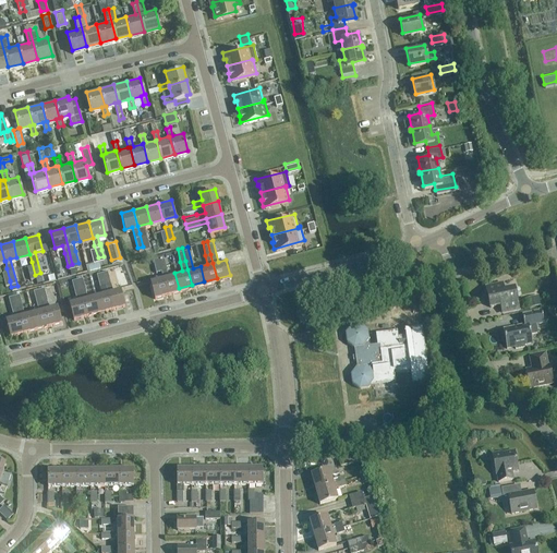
[(174,273),(168,275),(162,253),(157,254),(160,267),(162,276),(167,291),(179,288),(174,273)]
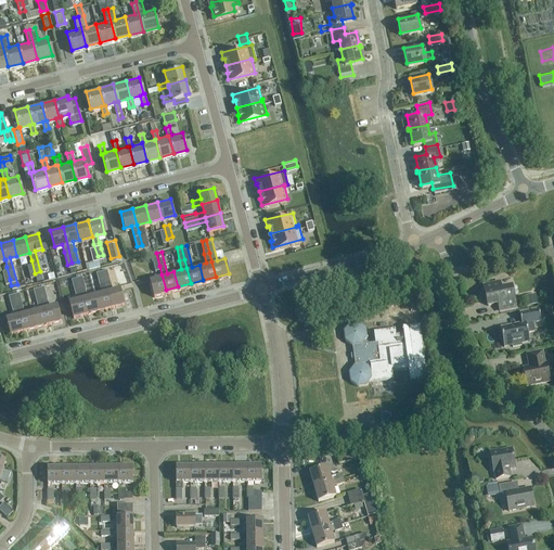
[(159,266),(156,253),(151,254),(154,267),(159,266)]
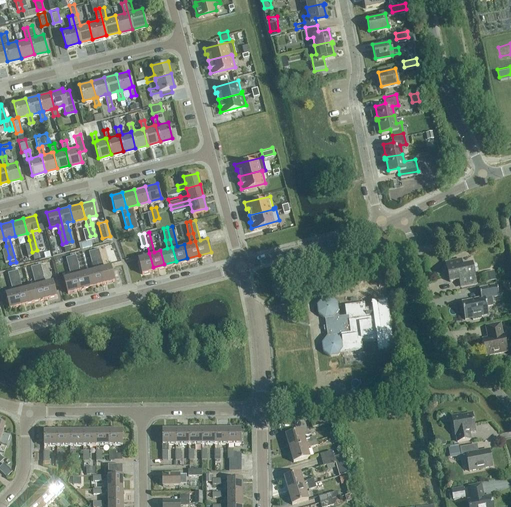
[(4,259),(9,258),(9,257),(6,246),(1,247),(4,259)]
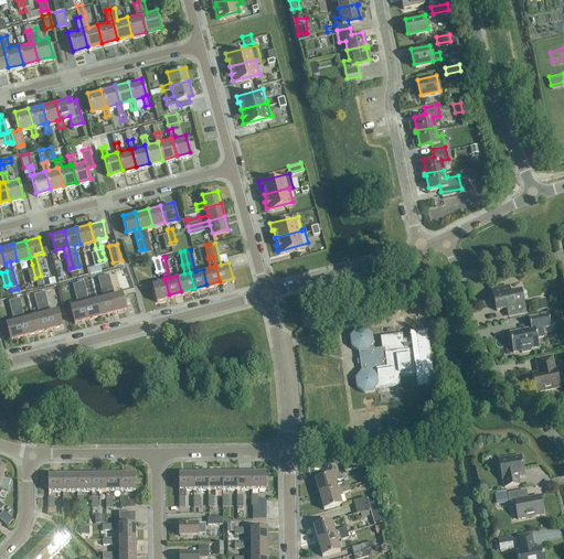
[(108,294),(112,310),(125,307),(120,290),(114,292),(108,271),(103,272),(106,286),(108,294)]
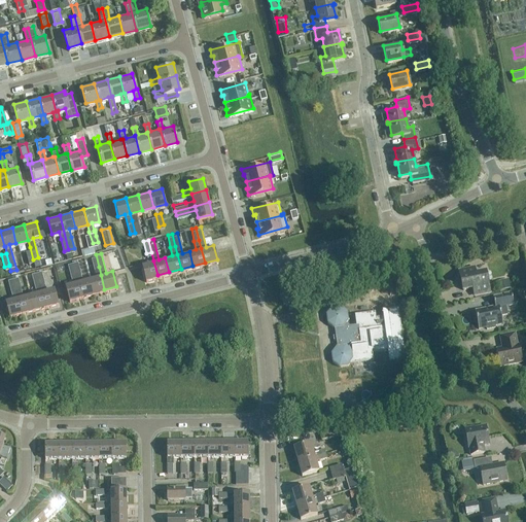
[(93,292),(104,289),(101,275),(99,267),(96,254),(91,255),(96,276),(89,278),(93,292)]
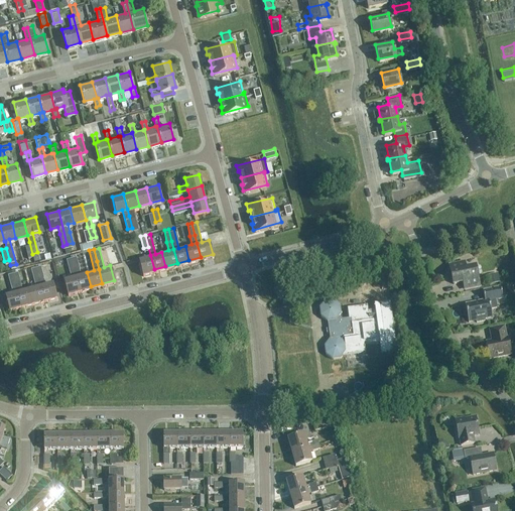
[(76,253),(71,255),(74,266),(73,266),(75,275),(79,289),(91,286),(87,272),(81,273),(76,253)]
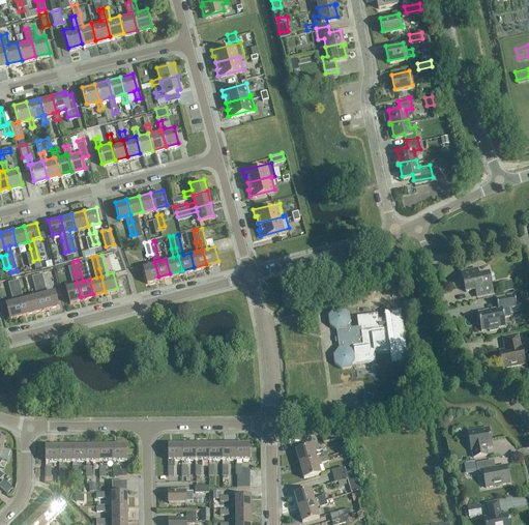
[(68,300),(81,297),(77,283),(75,273),(76,273),(72,262),(67,263),(70,275),(72,284),(65,286),(68,300)]
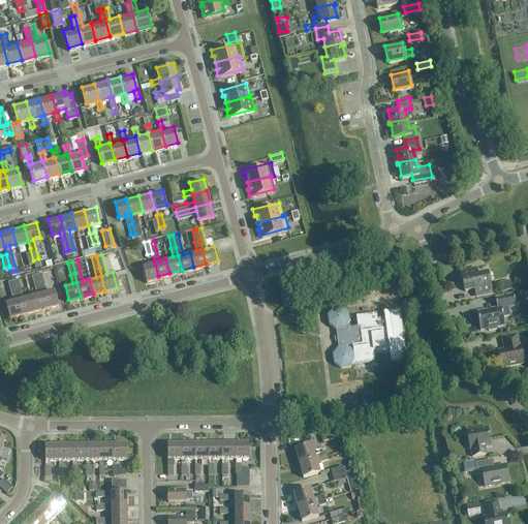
[(146,279),(158,276),(154,262),(142,265),(146,279)]
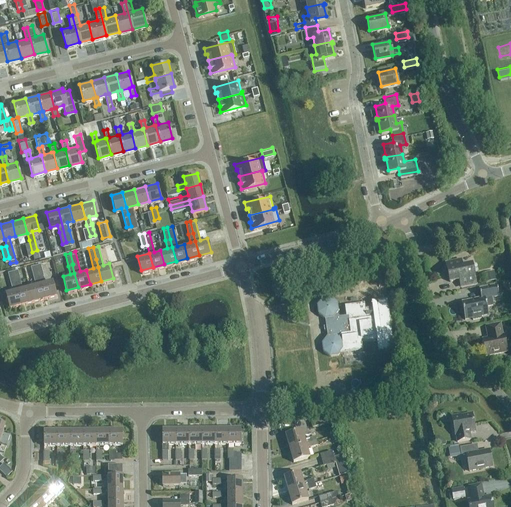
[(461,263),(459,257),(445,260),(449,278),(458,276),(460,283),(474,280),(471,261),(461,263)]
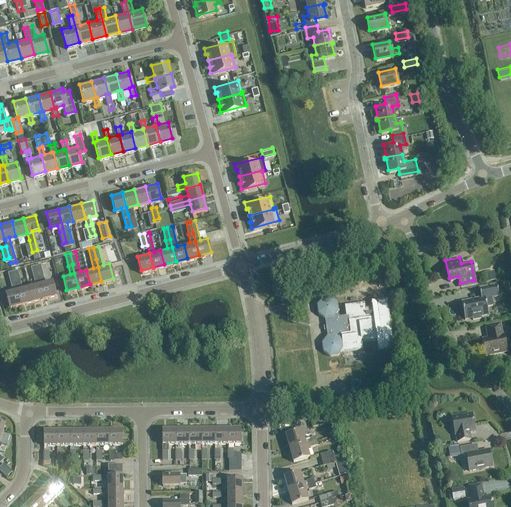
[(40,261),(35,262),(40,282),(44,296),(55,293),(51,279),(45,280),(40,261)]
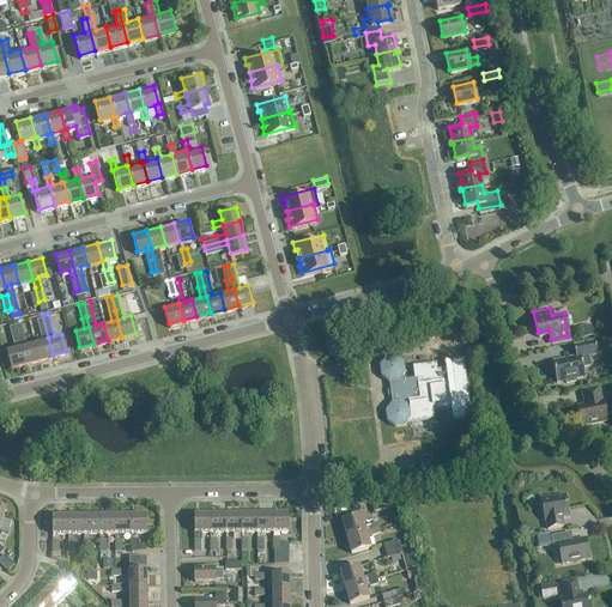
[(42,339),(34,341),(38,358),(53,354),(48,338),(42,314),(36,315),(42,339)]
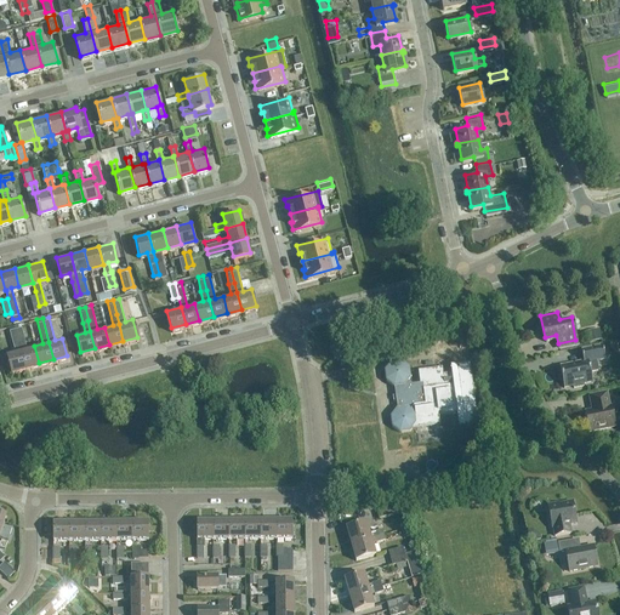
[(20,324),(13,325),(21,349),(24,366),(39,363),(34,346),(26,347),(20,324)]
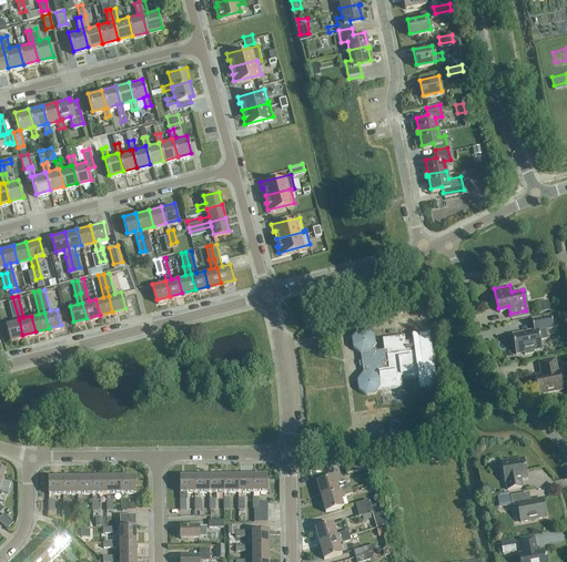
[(549,306),(547,296),(535,298),(537,308),(549,306)]
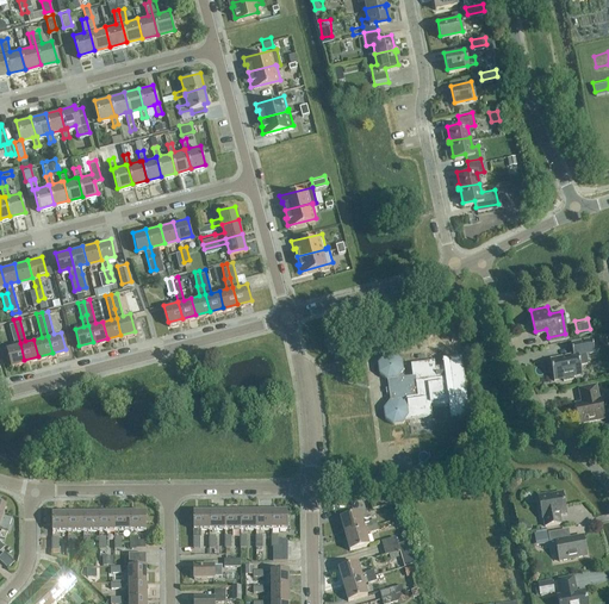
[(14,344),(6,347),(11,363),(24,360),(20,343),(13,319),(8,321),(14,344)]
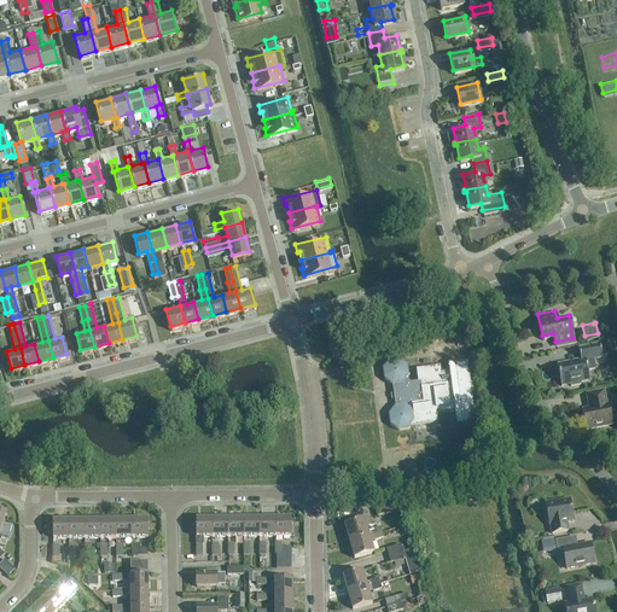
[(570,382),(580,379),(580,377),(588,376),(587,365),(593,363),(592,355),(601,353),(598,339),(577,344),(580,355),(556,360),(560,382),(569,379),(570,382)]
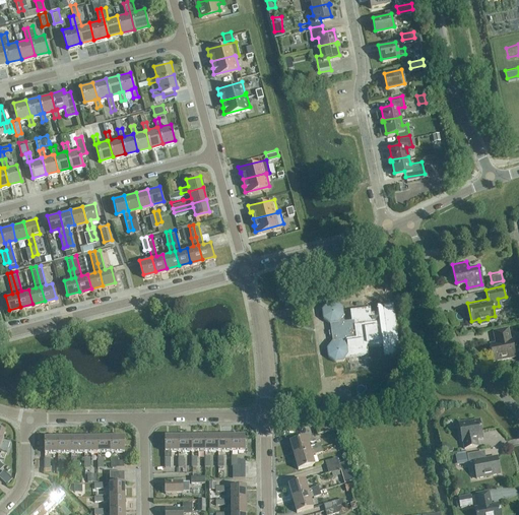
[(343,319),(340,316),(342,313),(341,305),(334,299),(326,301),(321,308),(322,315),(330,321),(332,338),(326,346),(327,353),(334,359),(342,358),(343,356),(368,352),(367,344),(381,342),(383,355),(399,352),(392,301),(376,303),(377,309),(372,310),(371,304),(365,305),(349,307),(350,318),(343,319)]
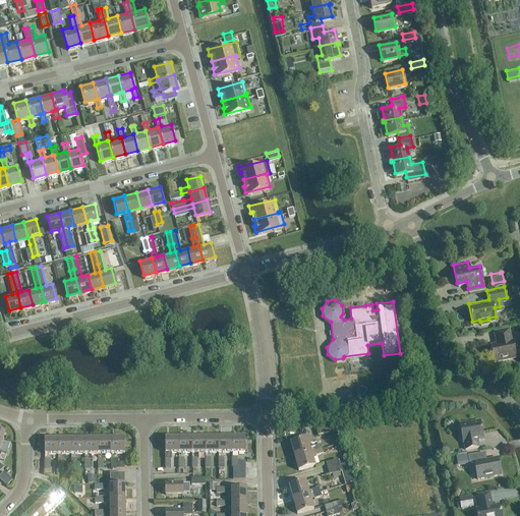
[(510,338),(508,326),(494,329),(496,340),(489,342),(493,358),(515,354),(512,337),(510,338)]
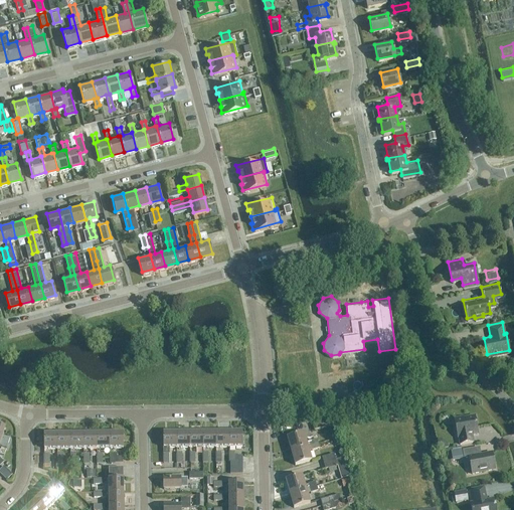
[(477,430),(474,412),(462,414),(462,413),(453,414),(457,434),(458,434),(459,441),(472,439),(471,432),(477,430)]
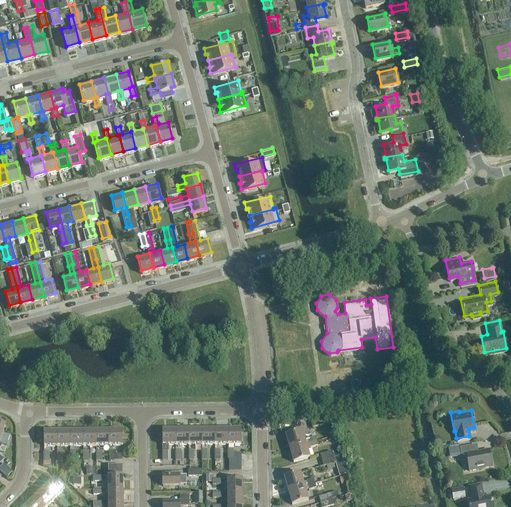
[(311,424),(323,420),(321,414),(309,418),(311,424)]
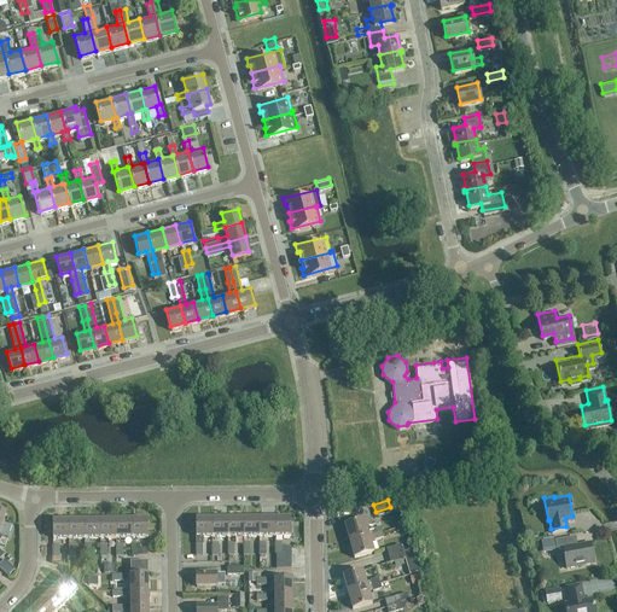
[(0,530),(6,532),(11,522),(1,518),(5,510),(5,507),(0,505),(0,530)]
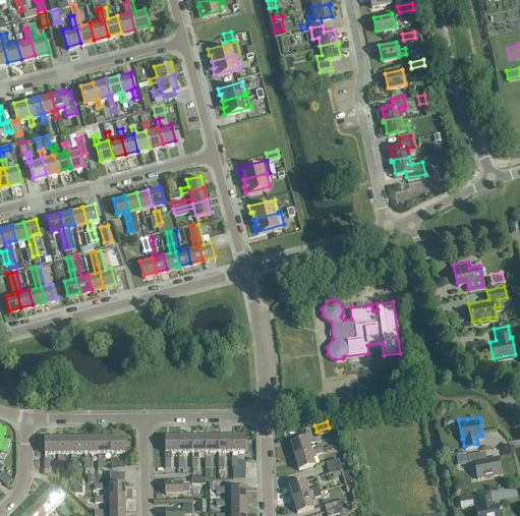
[(231,434),(231,449),(244,448),(244,433),(231,434)]
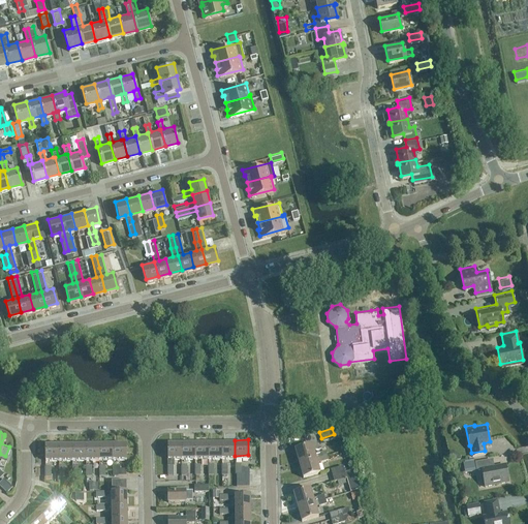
[(174,456),(180,456),(180,440),(166,440),(166,471),(173,471),(173,461),(174,460),(174,456)]
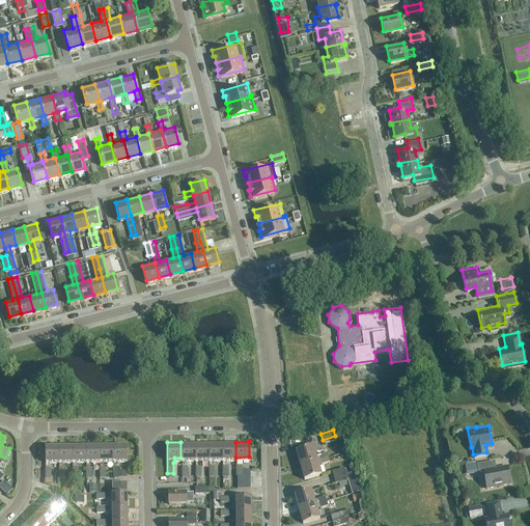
[(180,442),(180,458),(188,458),(194,458),(194,442),(180,442)]
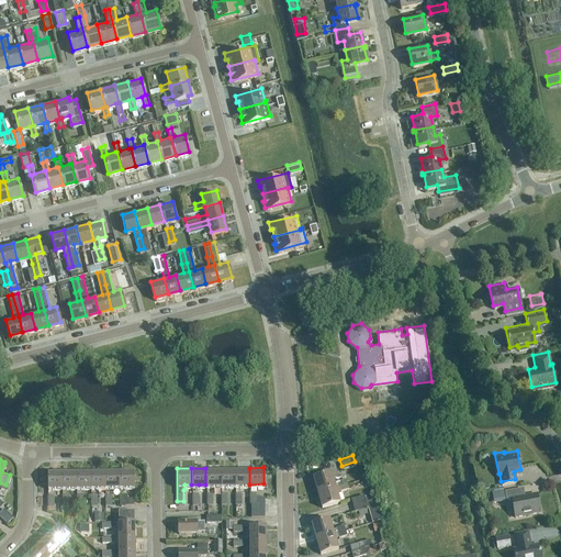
[(205,485),(221,485),(221,468),(205,468),(205,485)]
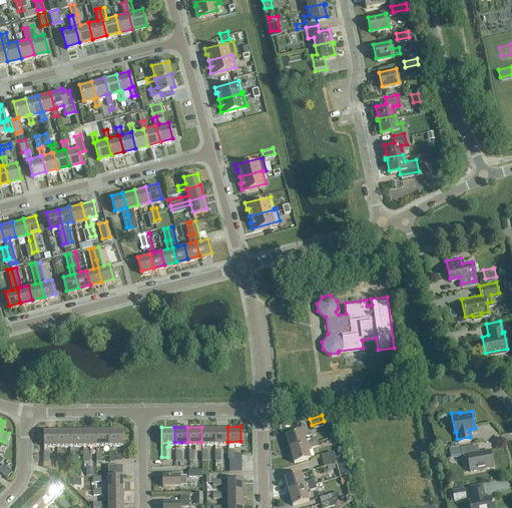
[(201,442),(214,442),(214,427),(201,427),(201,442)]
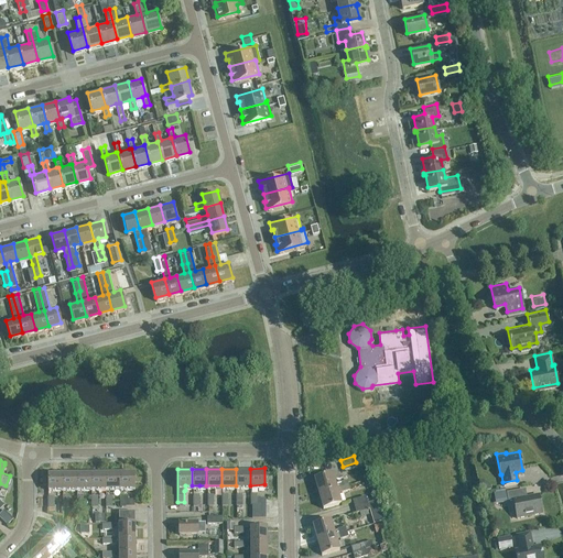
[(236,485),(250,485),(250,469),(236,469),(236,485)]
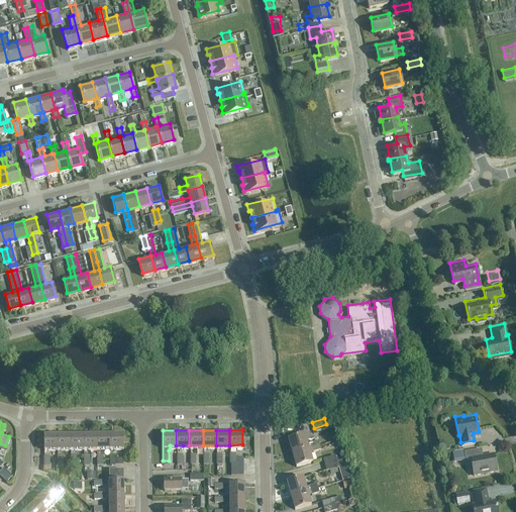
[(57,446),(70,446),(70,431),(57,432),(57,446)]
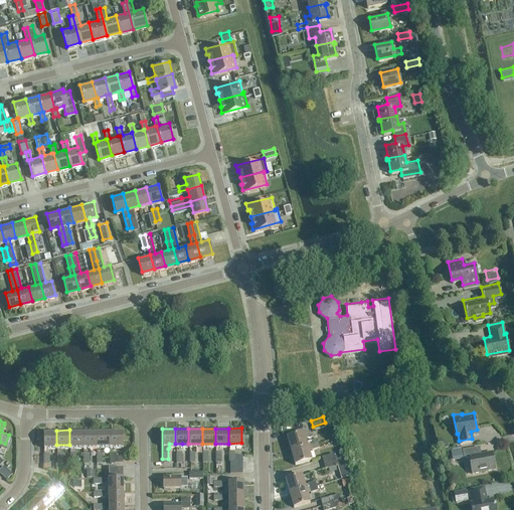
[(69,445),(82,445),(82,430),(69,430),(69,445)]
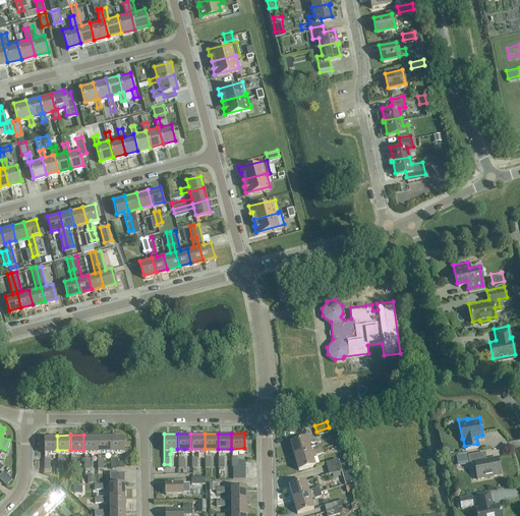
[(97,450),(97,435),(83,435),(83,450),(97,450)]
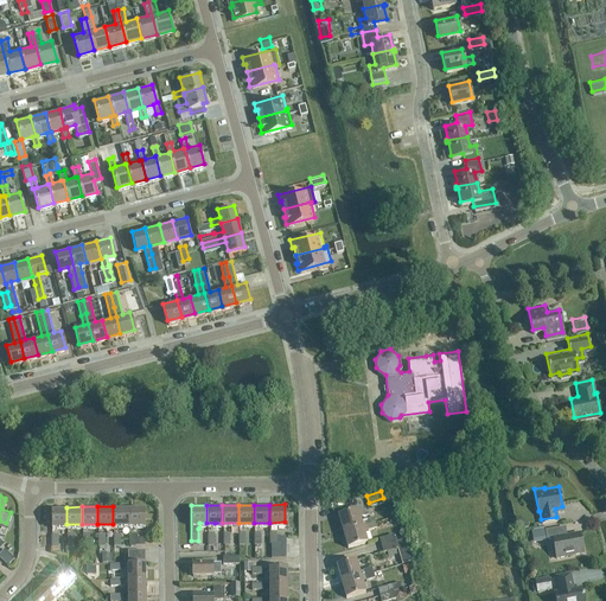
[(128,524),(128,506),(113,506),(113,524),(128,524)]
